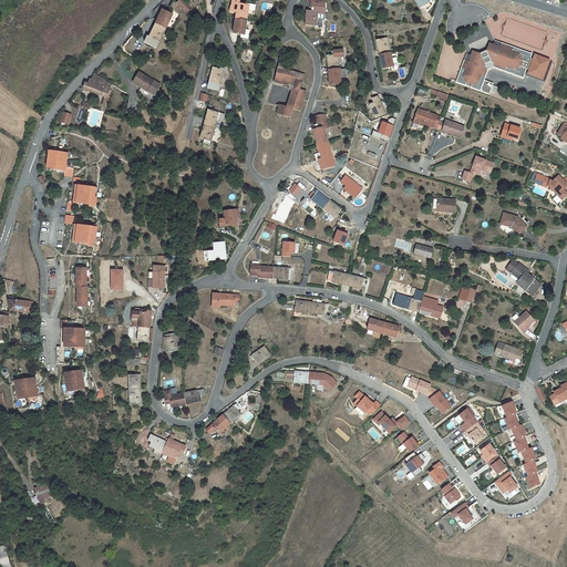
[(182,0),(179,0),(177,2),(187,12),(191,8),(182,0)]
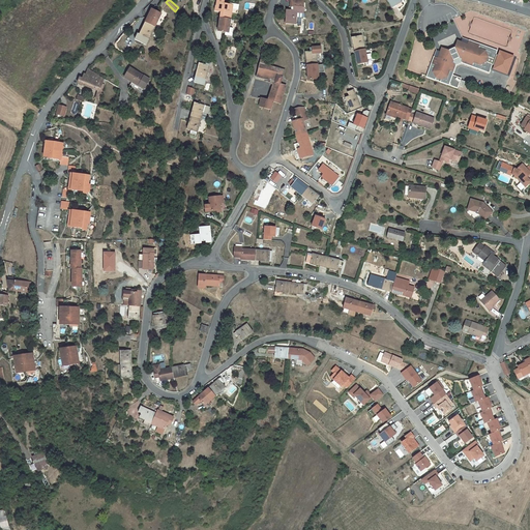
[(221,12),(219,18),(230,19),(232,7),(229,6),(229,5),(224,4),(224,0),(216,0),(215,6),(214,11),(221,12)]
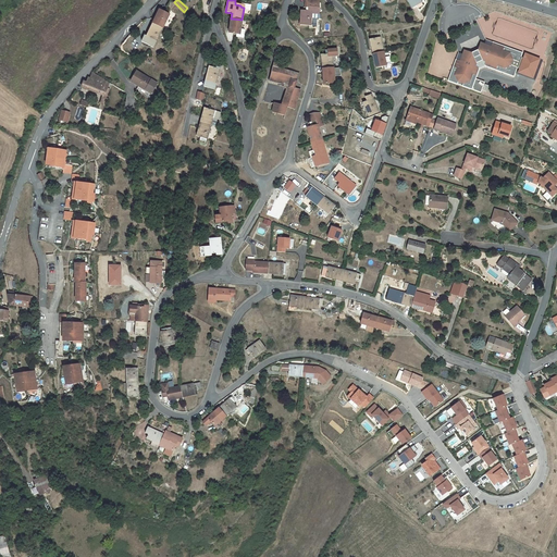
[(319,0),(306,0),(307,7),(309,7),(308,11),(302,10),(301,16),(300,25),(311,25),(311,13),(320,13),(320,7),(319,7),(319,0)]
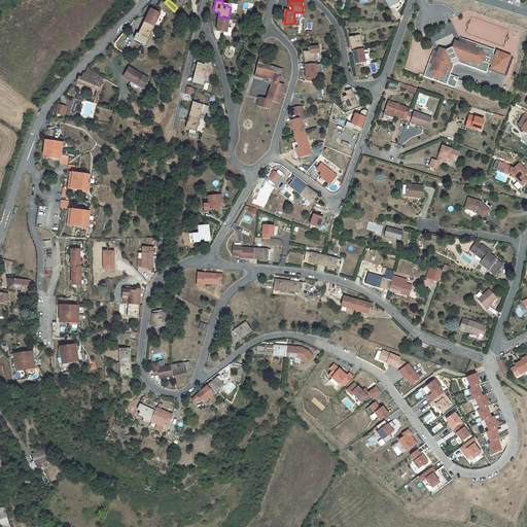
[(148,14),(145,22),(154,27),(160,15),(156,14),(157,12),(151,9),(148,14)]
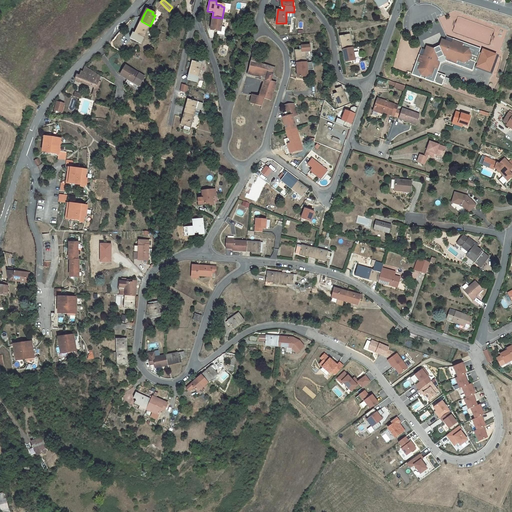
[(212,24),(211,30),(217,31),(217,34),(224,35),(225,27),(221,26),(222,18),(212,17),(211,24),(212,24)]
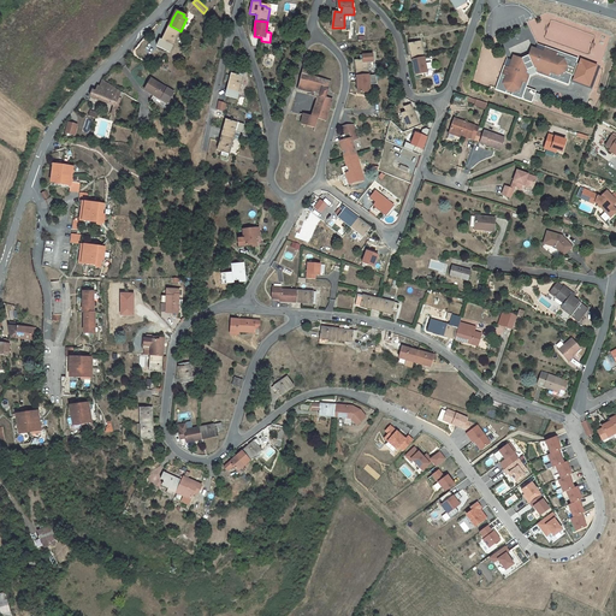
[(166,34),(164,40),(160,39),(157,46),(170,52),(181,31),(170,25),(165,34),(166,34)]
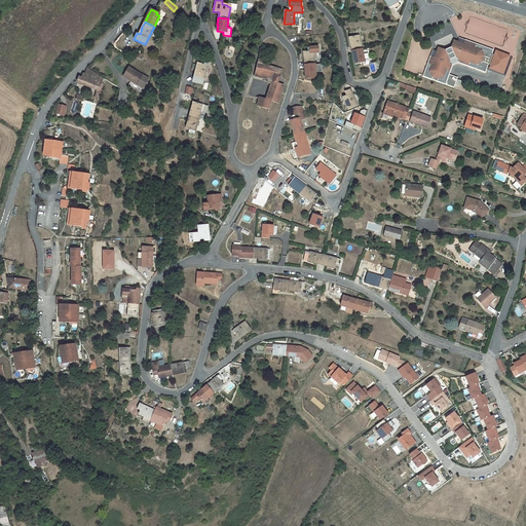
[(352,51),(362,49),(360,37),(357,37),(355,36),(349,37),(351,43),(350,43),(352,51)]
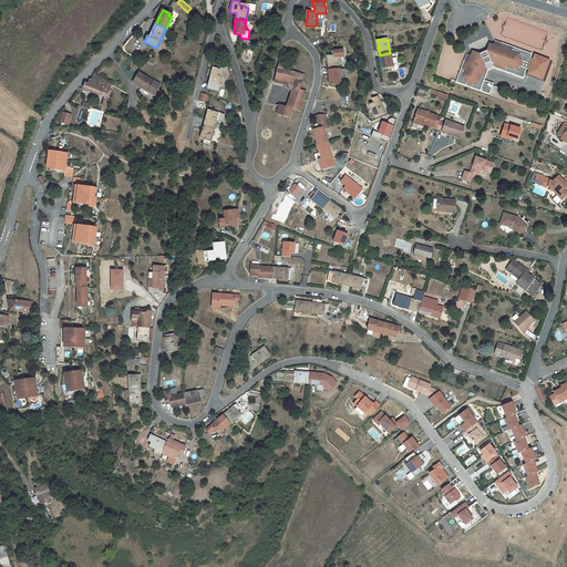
[(528,63),(532,54),(502,43),(500,48),(493,45),(488,43),(486,51),(480,54),(472,51),(471,55),(468,62),(464,61),(455,83),(465,86),(466,83),(471,85),(470,89),(488,95),(493,84),(484,81),(487,71),(487,70),(483,68),(484,64),(485,64),(483,60),(488,57),(491,62),(494,63),(493,66),(494,68),(523,79),(526,69),(519,66),(522,61),(528,63)]
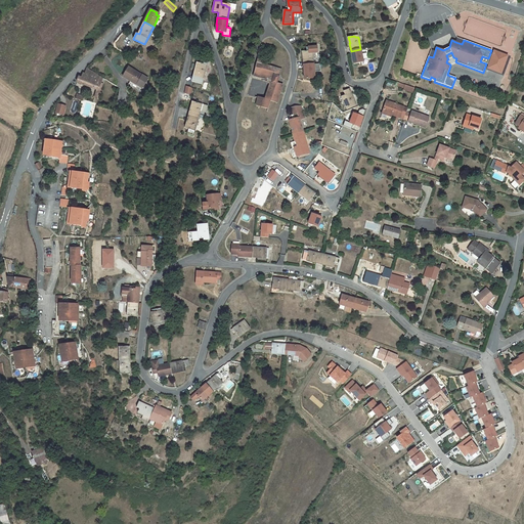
[(303,57),(303,66),(313,64),(312,52),(317,52),(316,46),(308,47),(309,51),(303,51),(303,57)]
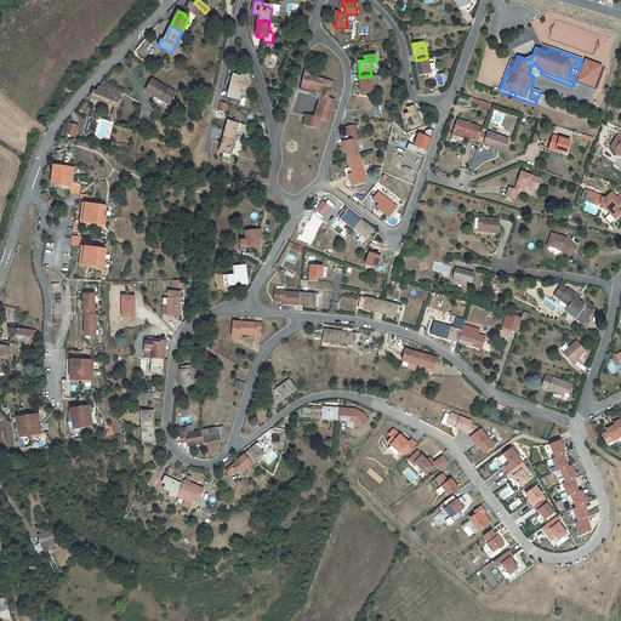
[(427,58),(416,61),(417,69),(419,69),(420,75),(427,74),(427,73),(431,72),(431,70),(428,64),(427,58)]
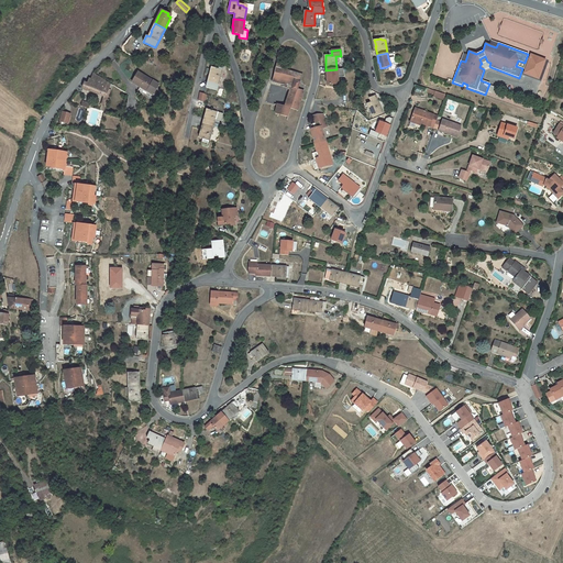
[(547,59),(531,54),(523,73),(539,78),(547,59)]
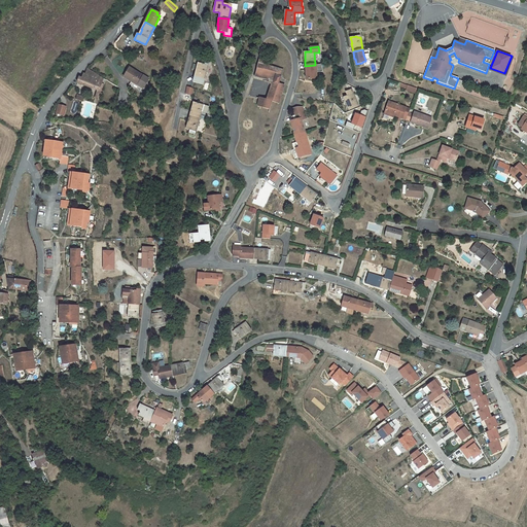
[(454,53),(449,56),(451,60),(450,60),(449,63),(453,65),(453,66),(459,63),(458,62),(459,59),(456,58),(454,53)]
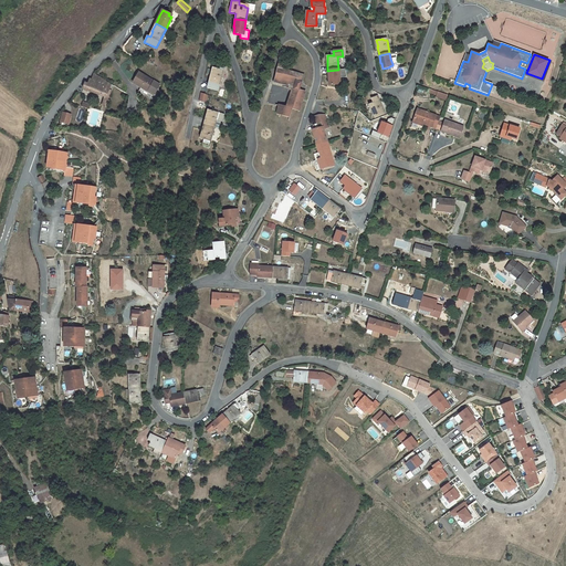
[(284,64),(279,62),(274,81),(287,84),(295,86),(294,88),(293,87),(292,90),(286,106),(280,105),(278,111),(276,114),(290,118),(293,109),(300,111),(302,105),(305,91),(300,90),(302,82),(304,75),(282,69),(284,64)]
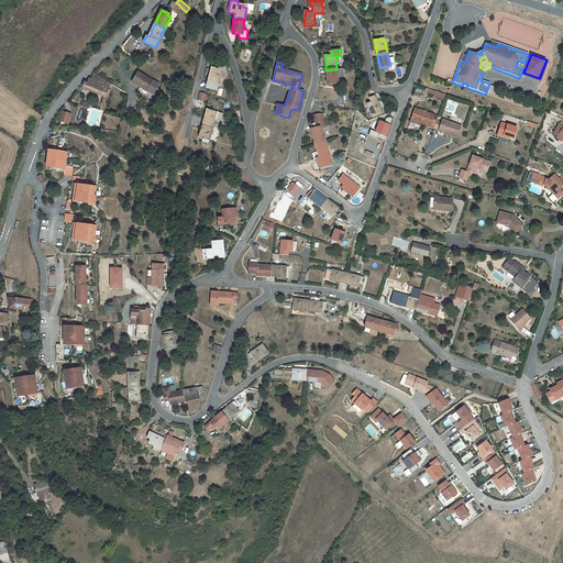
[(219,69),(211,67),(207,87),(217,90),(222,68),(219,67),(219,69)]
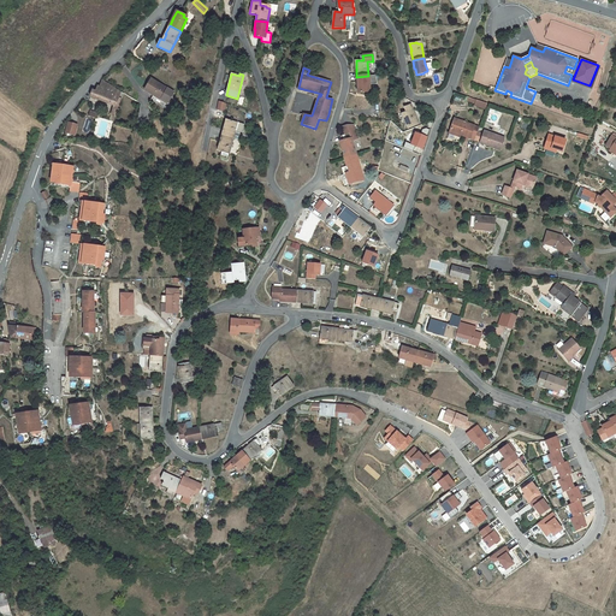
[(368,76),(356,77),(357,86),(359,86),(359,93),(367,93),(367,95),(371,95),(371,92),(373,92),(373,89),(369,89),(369,84),(368,76)]
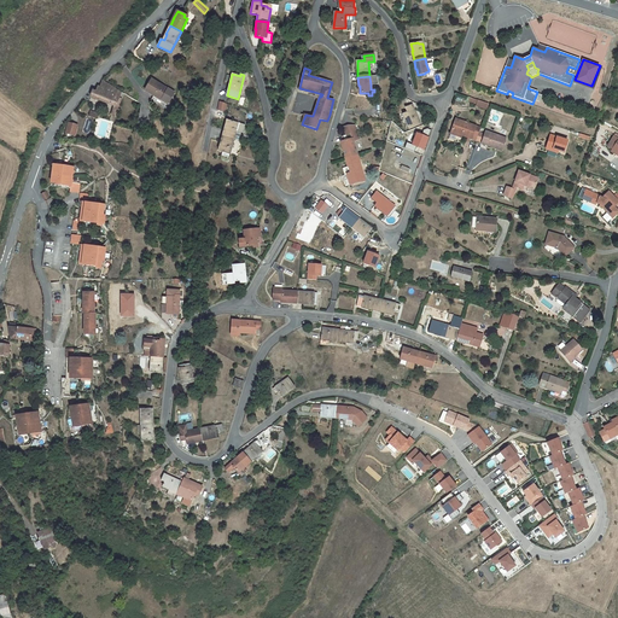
[(151,79),(145,91),(156,97),(156,95),(169,103),(175,92),(151,79)]
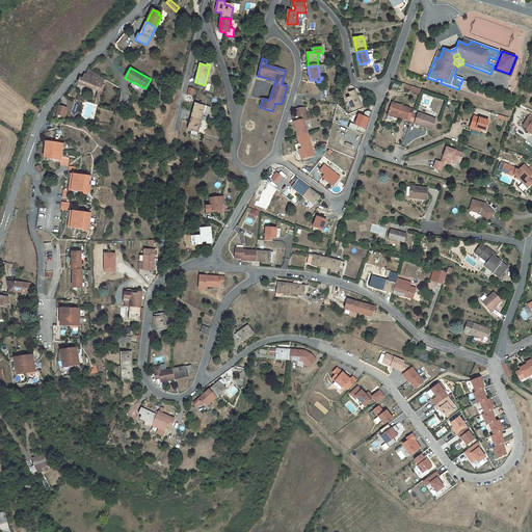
[(84,74),(83,79),(94,82),(94,81),(97,81),(100,76),(94,72),(91,77),(86,75),(84,74)]
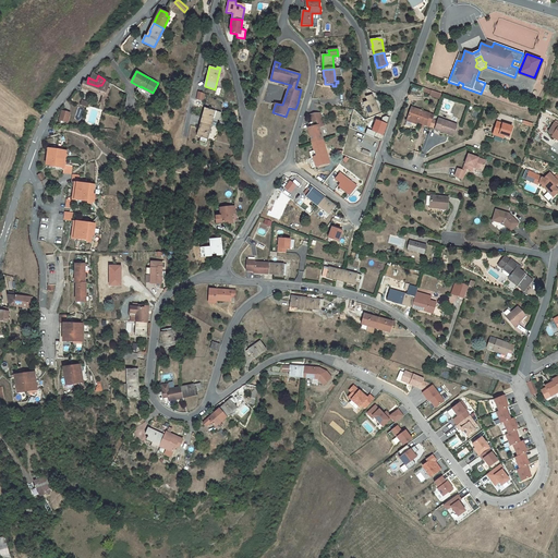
[(107,88),(101,85),(98,85),(98,86),(87,83),(84,82),(82,87),(102,95),(105,96),(107,88)]
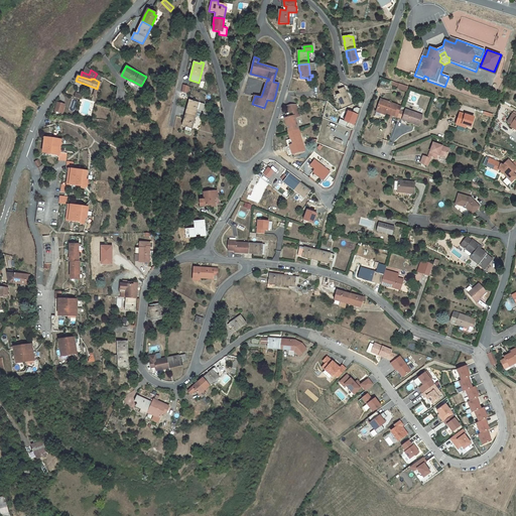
[(102,83),(99,82),(97,89),(95,88),(93,96),(97,98),(100,90),(99,89),(102,83)]
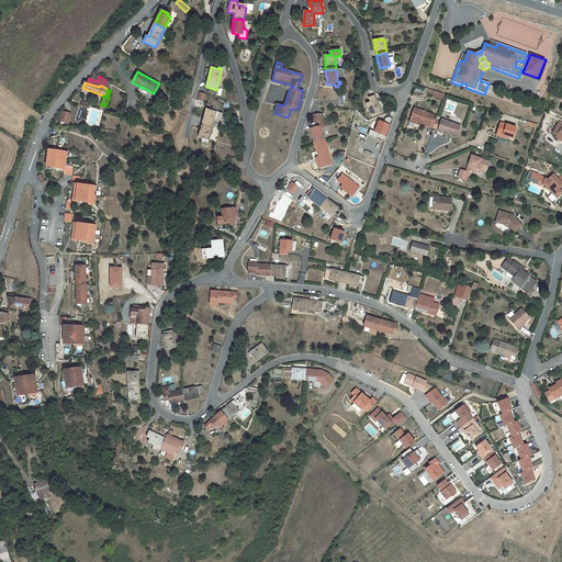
[(369,110),(372,117),(382,113),(375,96),(369,98),(371,102),(367,103),(370,110),(369,110)]
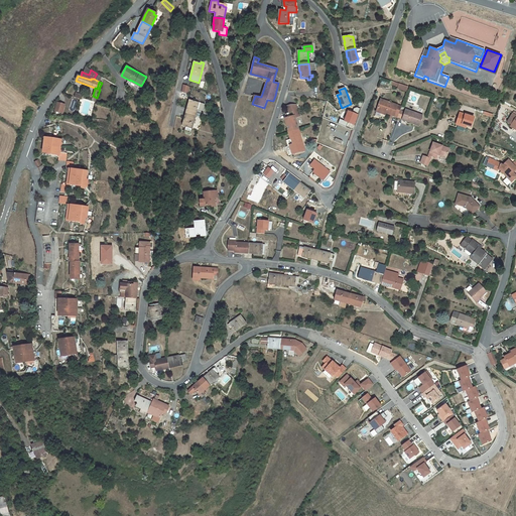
[(188,106),(186,113),(196,116),(202,117),(203,113),(201,112),(202,111),(203,111),(205,104),(190,100),(188,106)]
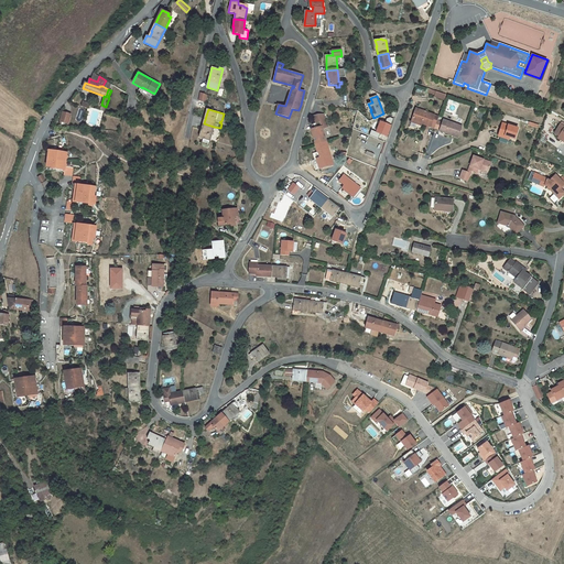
[(412,120),(421,123),(434,128),(437,121),(438,117),(415,109),(412,120)]
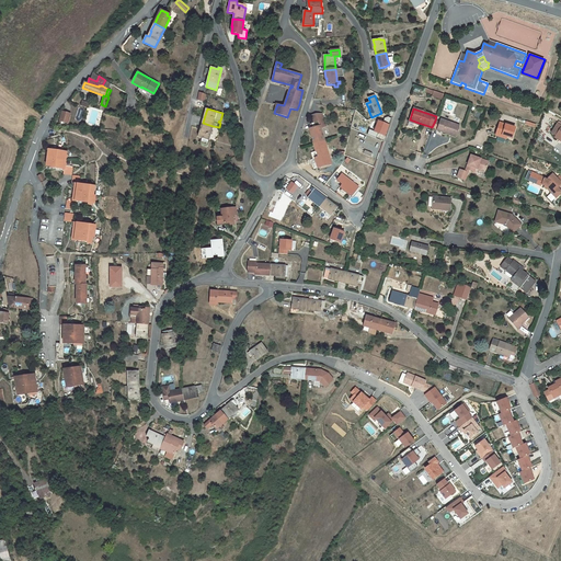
[(311,135),(313,144),(324,140),(321,128),(327,126),(325,122),(325,123),(322,113),(317,115),(319,122),(315,123),(312,123),(313,126),(315,127),(310,128),(312,135),(311,135)]
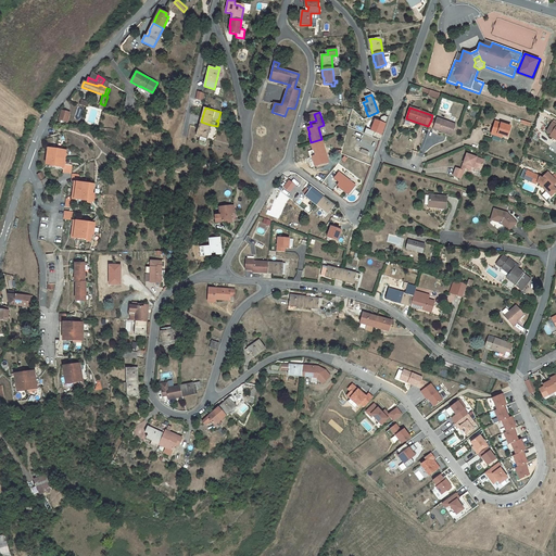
[(60,114),(52,125),(55,127),(58,124),(61,126),(66,118),(60,114)]
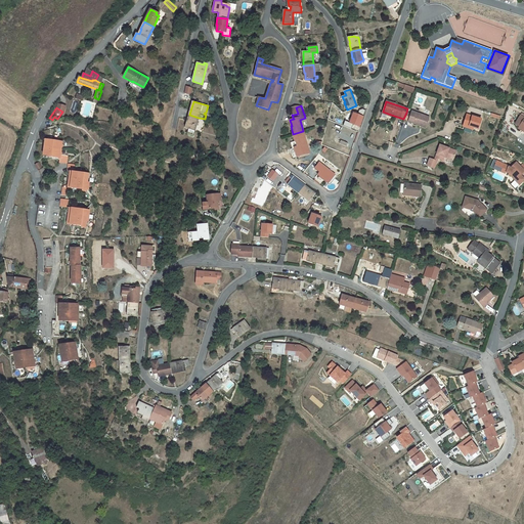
[(353,112),(349,123),(346,121),(344,125),(351,128),(353,124),(359,127),(363,116),(365,111),(362,108),(359,111),(358,114),(353,112)]
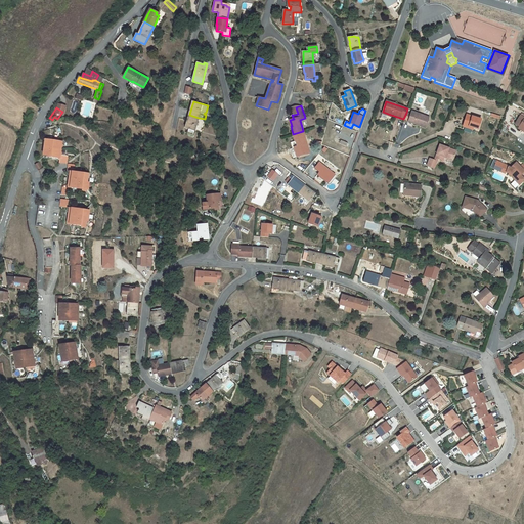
[(408,121),(410,122),(417,124),(426,127),(429,118),(411,112),(410,114),(406,113),(403,119),(408,121)]
